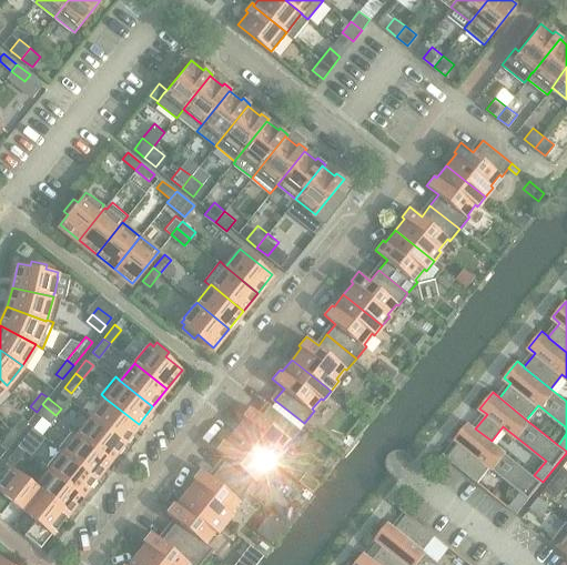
[(105,399),(92,416),(124,442),(139,424),(105,399)]
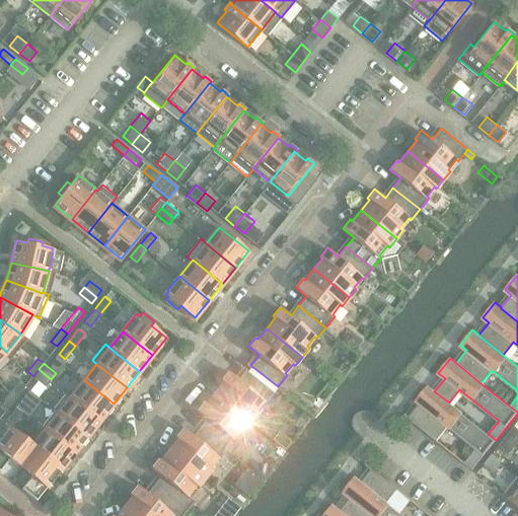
[(33,376),(39,379),(46,385),(51,379),(39,369),(33,376)]
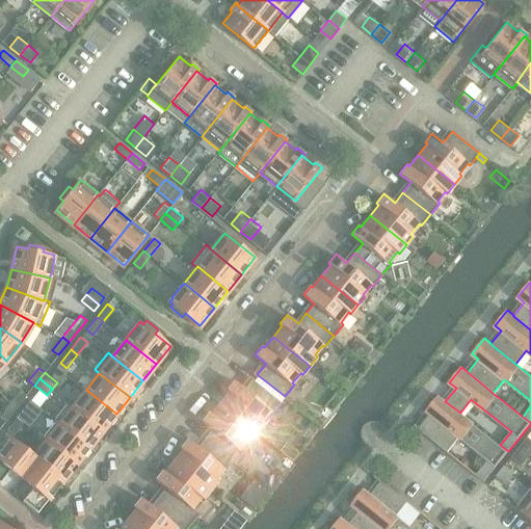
[(230,391),(220,402),(257,431),(264,422),(262,421),(270,411),(272,413),(281,401),(253,378),(244,388),(235,380),(228,390),(230,391)]
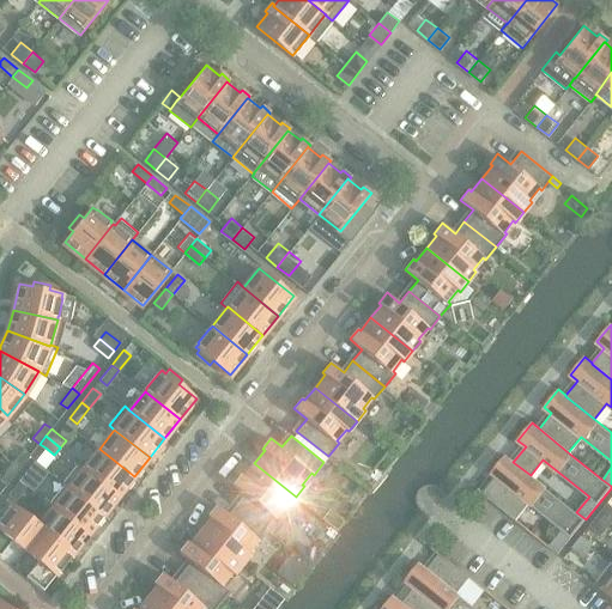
[(25,449),(13,463),(19,469),(31,455),(25,449)]
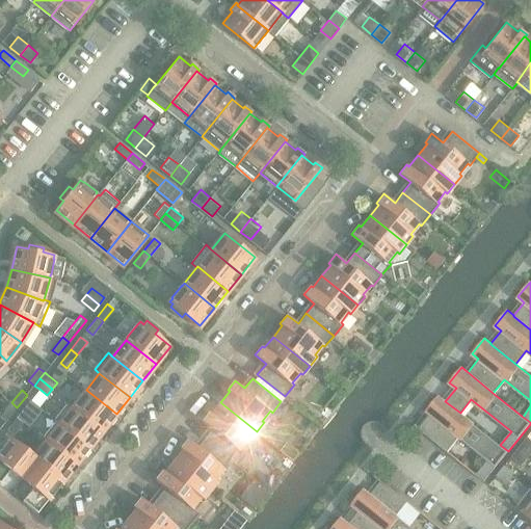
[(86,390),(73,406),(103,430),(116,414),(86,390)]
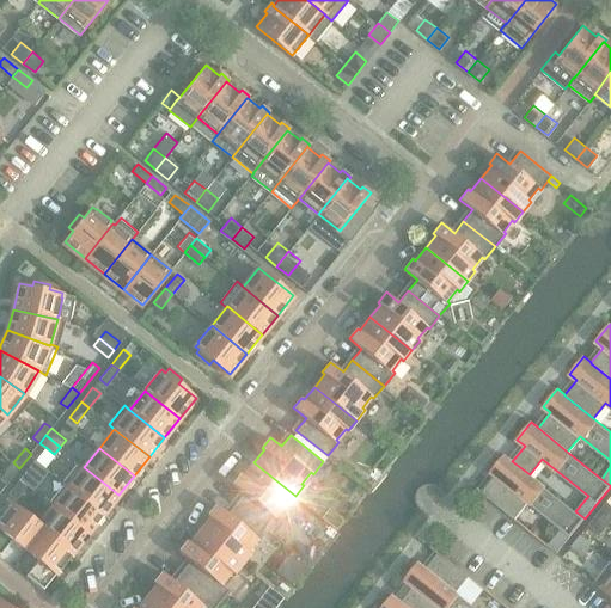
[(527,501),(562,528),(549,545),(557,552),(585,519),(575,511),(530,474),(512,461),(513,460),(505,454),(490,472),(499,478),(486,495),(514,517),(527,501)]
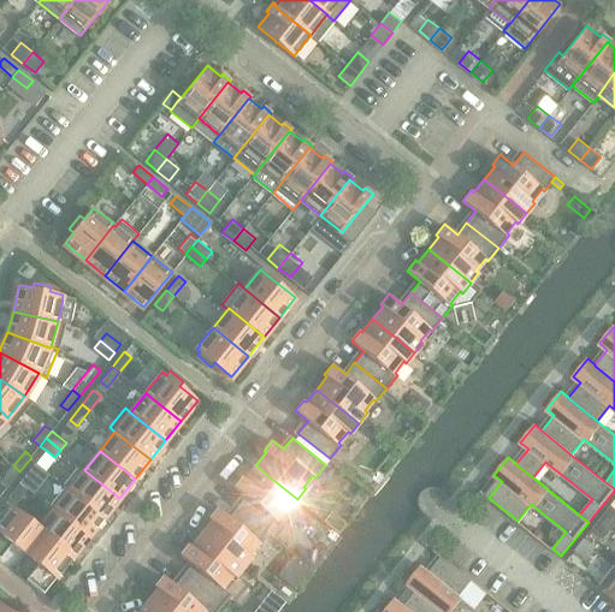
[(9,486),(19,471),(13,465),(1,480),(9,486)]
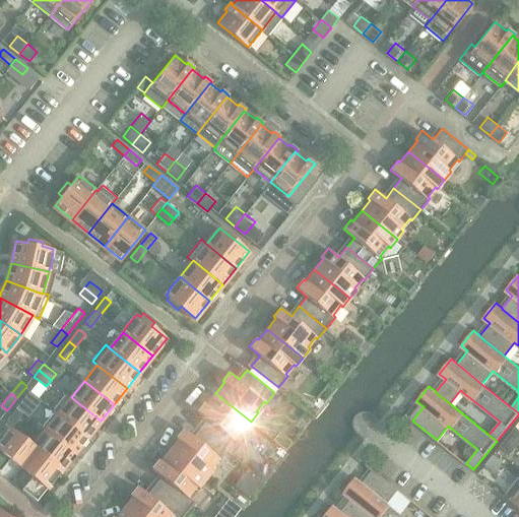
[(54,409),(58,413),(88,437),(101,421),(71,397),(67,393),(54,409)]
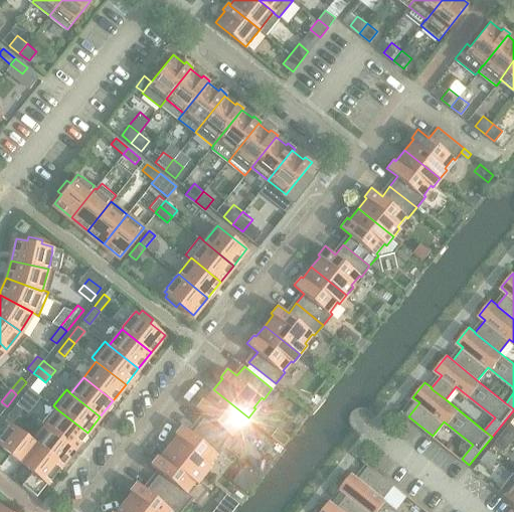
[(205,414),(198,423),(231,450),(238,440),(232,434),(239,424),(241,425),(248,417),(213,389),(205,400),(203,398),(196,407),(205,414)]
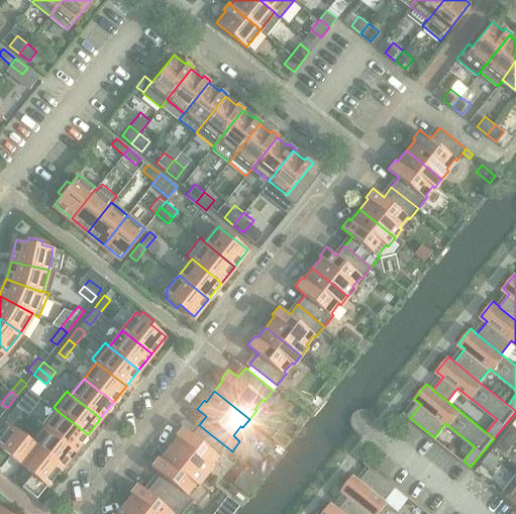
[(27,392),(17,404),(23,409),(33,397),(27,392)]
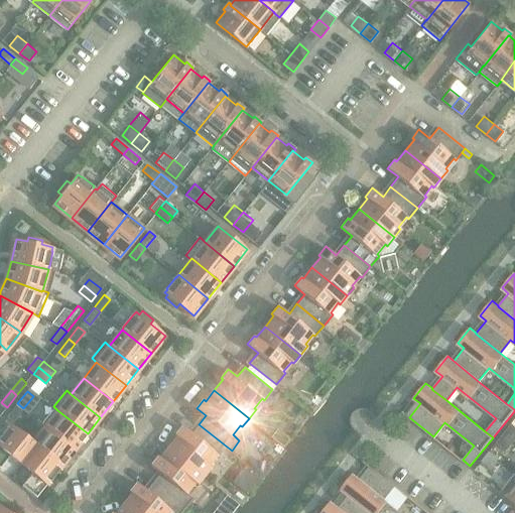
[(13,420),(23,408),(17,403),(7,416),(13,420)]
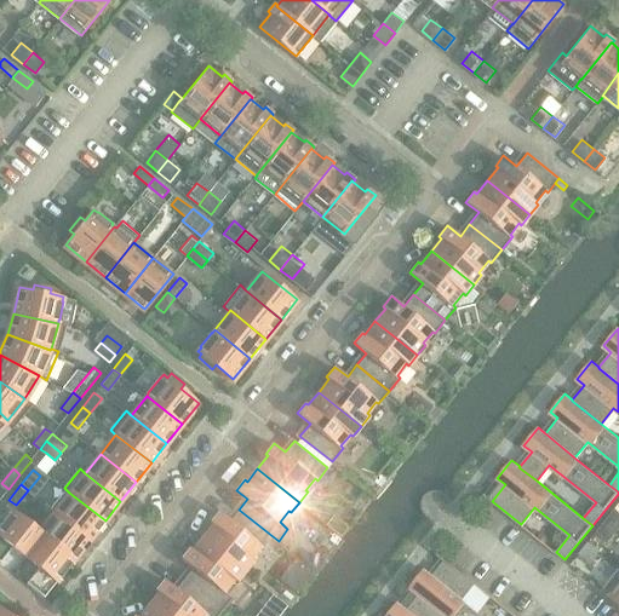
[(69,493),(55,511),(90,540),(105,520),(69,493)]
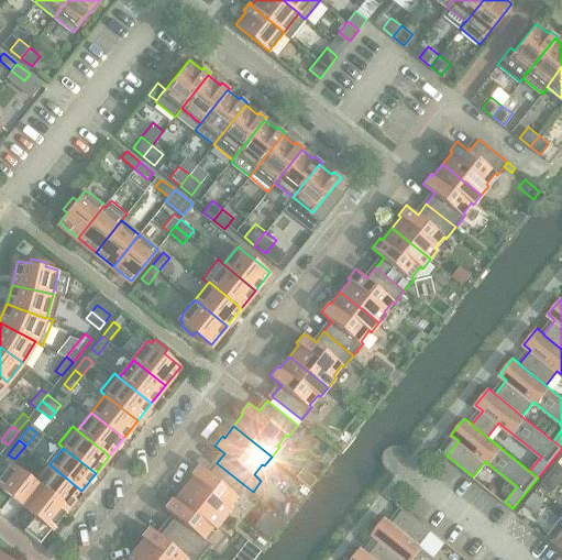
[(561,461),(551,472),(561,480),(561,461)]
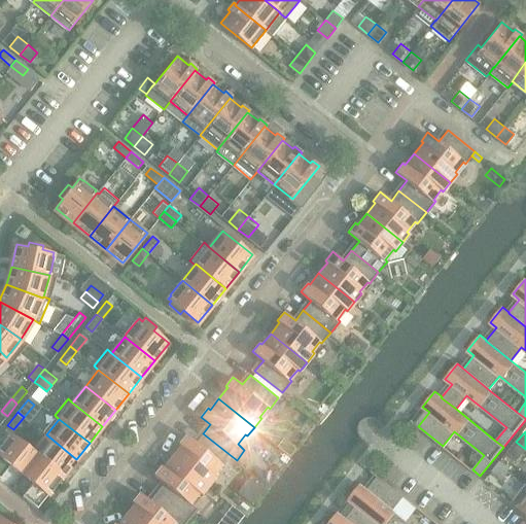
[(11,464),(23,473),(37,454),(33,451),(11,433),(8,437),(8,435),(0,445),(0,477),(1,478),(11,464)]
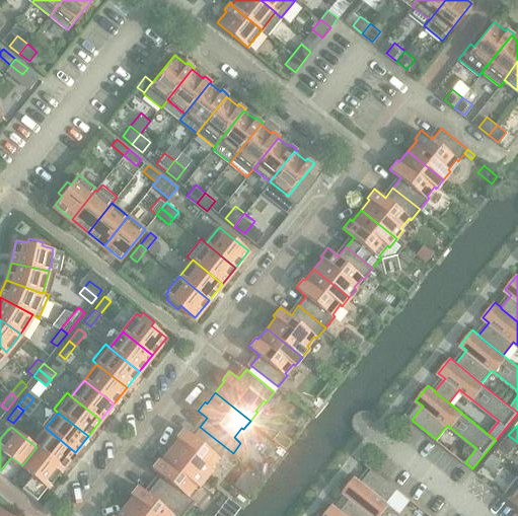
[(232,453),(233,453),(200,427),(193,436),(183,428),(176,437),(178,438),(169,449),(205,477),(212,469),(210,467),(218,457),(220,459),(227,450),(232,453)]
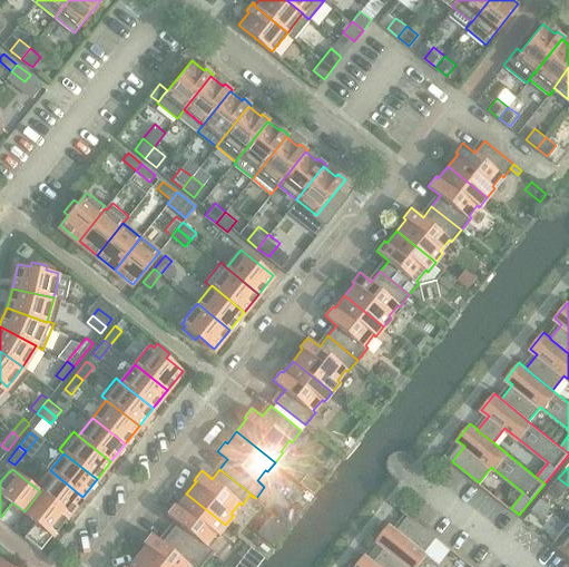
[(50,470),(36,488),(40,491),(68,515),(82,497),(50,470)]
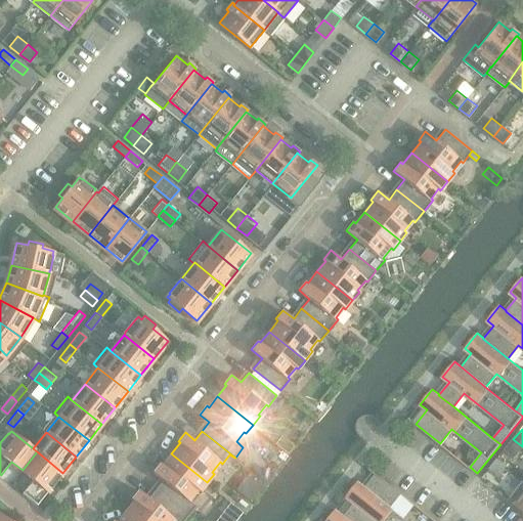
[(281,435),(275,442),(289,452),(295,444),(281,435)]
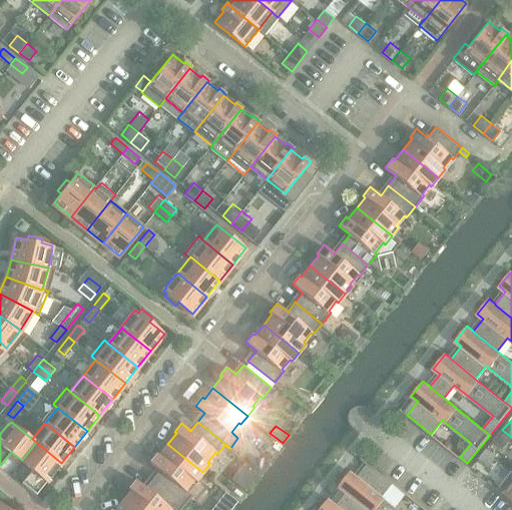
[(505,447),(511,439),(511,437),(502,430),(495,439),(505,447)]
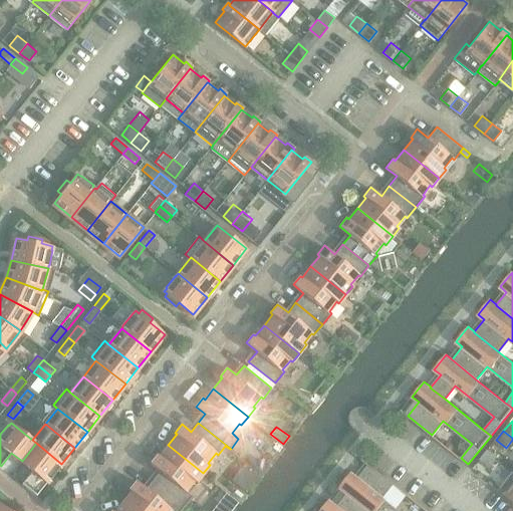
[(59,466),(61,464),(36,443),(22,461),(32,469),(22,483),(37,494),(50,478),(50,479),(60,467),(59,466)]
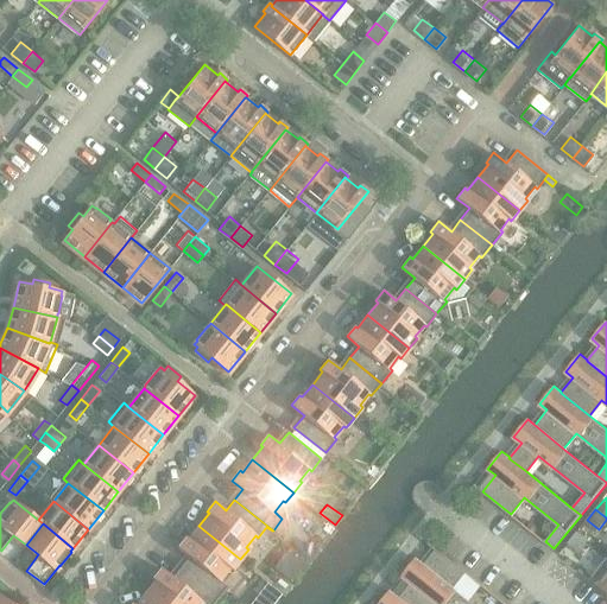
[(233,570),(240,559),(198,526),(189,539),(187,536),(178,547),(189,555),(181,566),(220,597),(228,585),(221,579),(229,567),(233,570)]
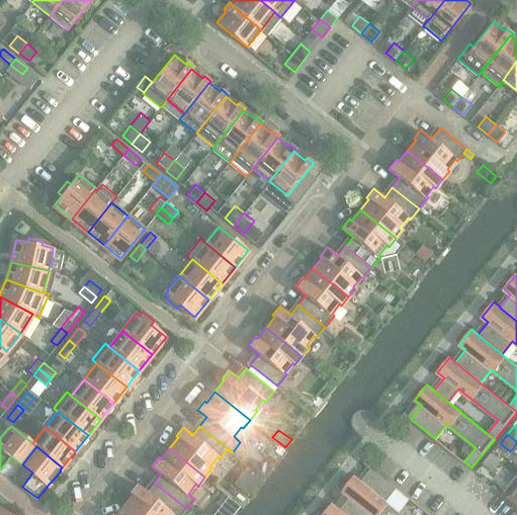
[(492,452),(484,462),(494,470),(502,460),(492,452)]
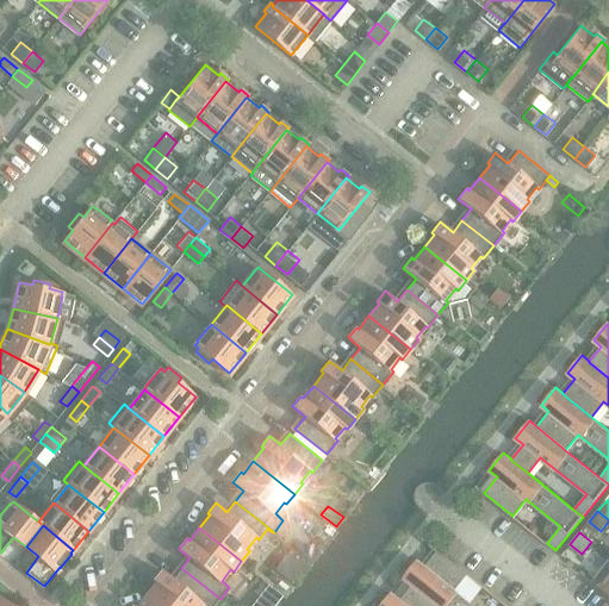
[(303,545),(298,553),(309,561),(317,550),(306,541),(303,545)]
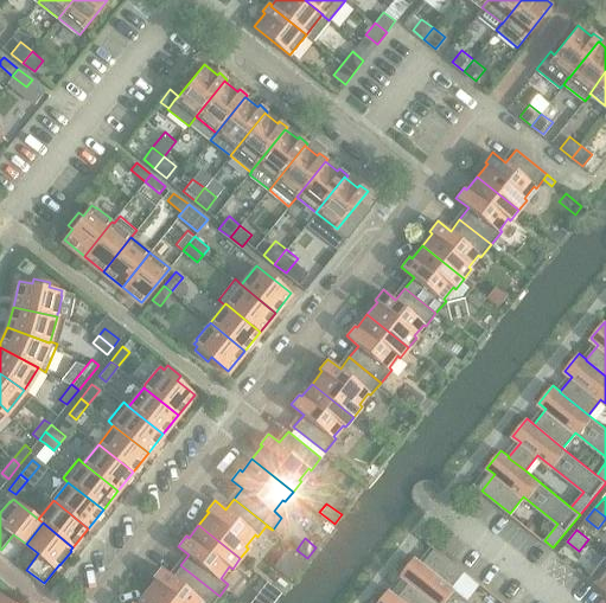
[(402,575),(409,581),(409,579),(439,602),(473,602),(453,587),(466,570),(428,540),(428,541),(435,547),(423,563),(416,557),(402,575)]
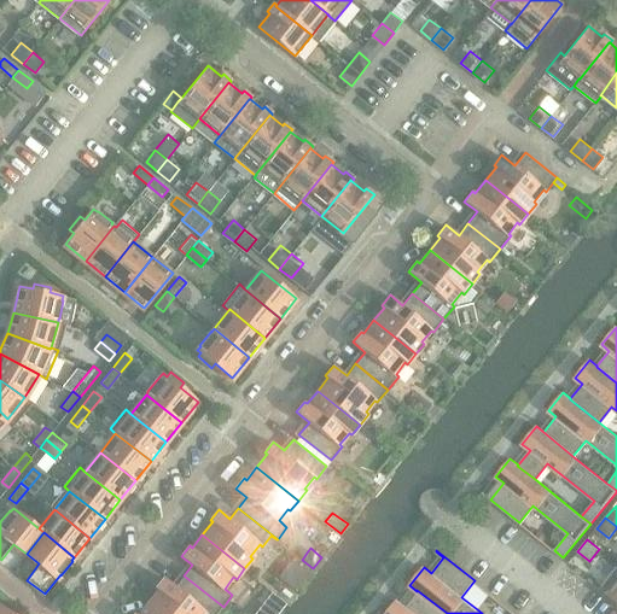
[(296,555),(279,576),(297,589),(313,568),(302,560),(296,555)]
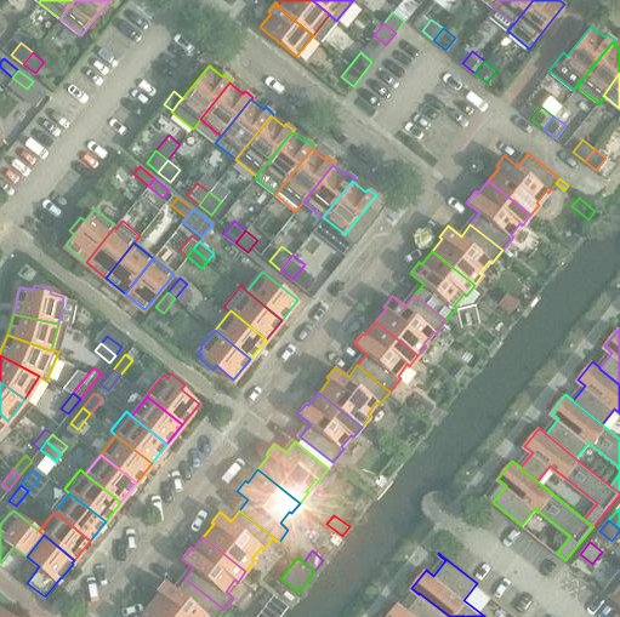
[(619,570),(604,590),(619,603),(619,570)]
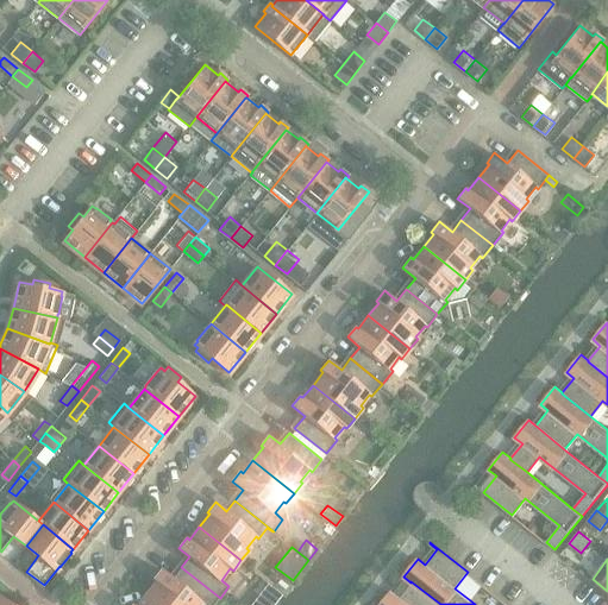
[(205,604),(213,604),(220,598),(181,567),(173,578),(162,568),(154,579),(156,581),(145,593),(160,604),(200,604),(202,603),(205,604)]
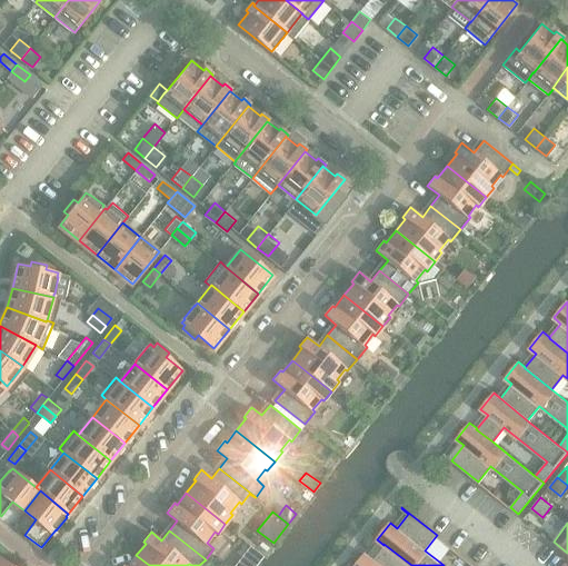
[(355,565),(411,565),(384,544),(384,545),(377,539),(366,553),(355,565)]
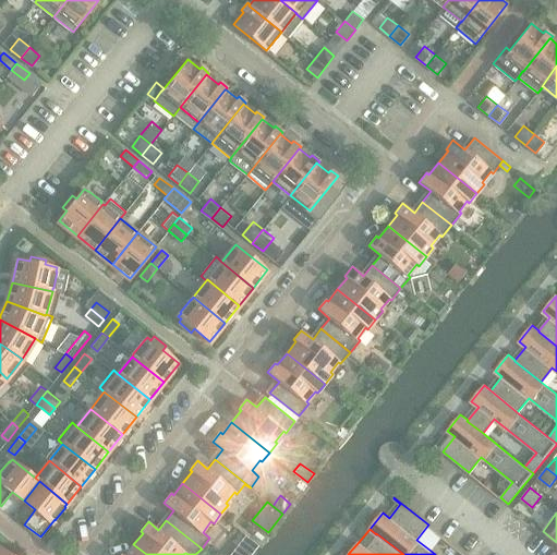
[(246,534),(230,554),(250,554),(258,544),(246,534)]
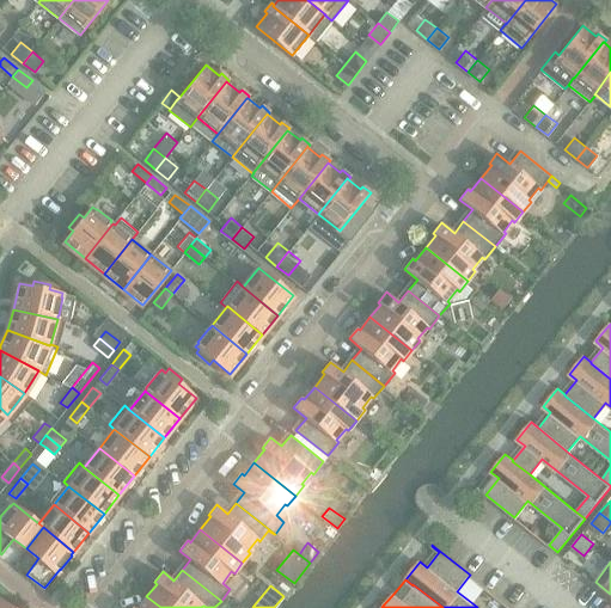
[(160,607),(146,596),(136,607),(134,607),(133,607),(160,607)]
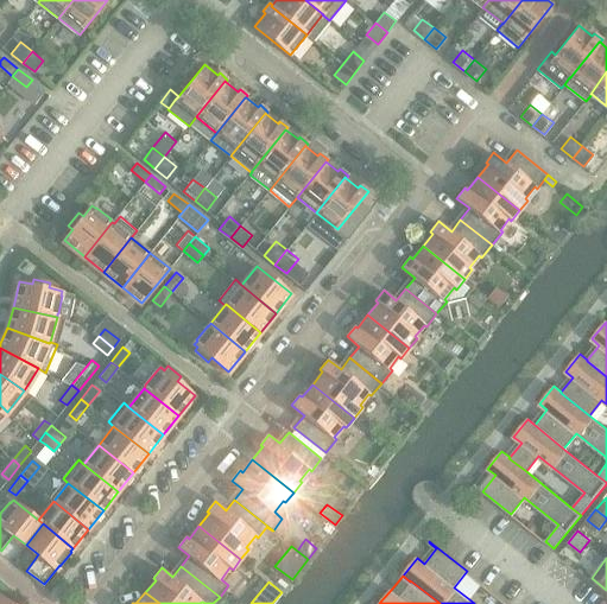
[(12,603),(0,593),(0,603),(12,603)]
